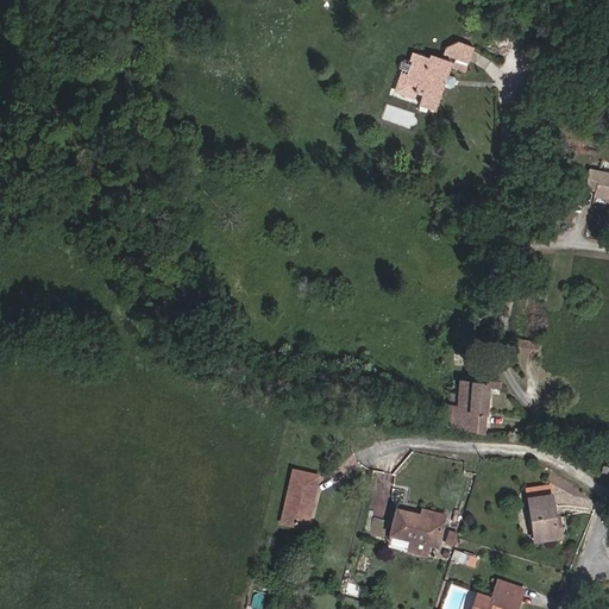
[(468,63),(473,46),(458,41),(445,46),(443,55),(468,63)]
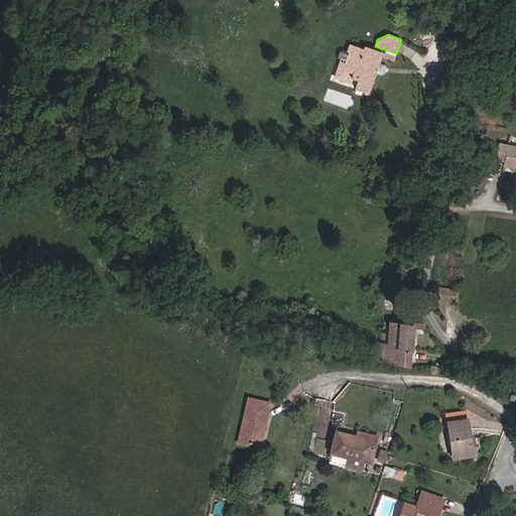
[(378,62),(382,52),(364,46),(363,49),(349,44),(346,51),(348,52),(345,62),(340,61),(334,79),(351,85),(353,79),(357,81),(354,89),(368,94),(375,74),(378,62)]
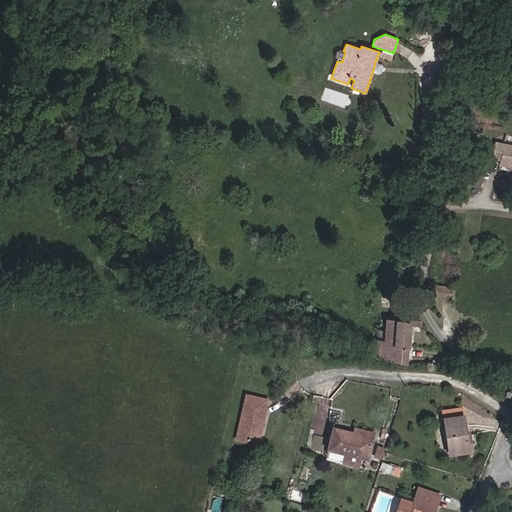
[(342,62),(345,52),(343,51),(340,50),(337,52),(335,57),(337,61),(342,62)]
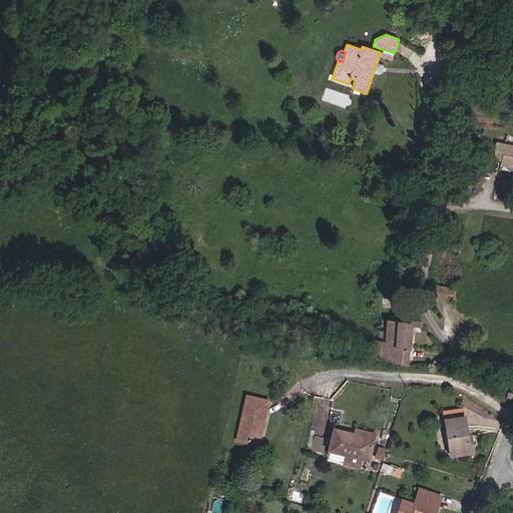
[(382,73),(384,67),(382,64),(376,62),(373,73),(379,75),(382,73)]
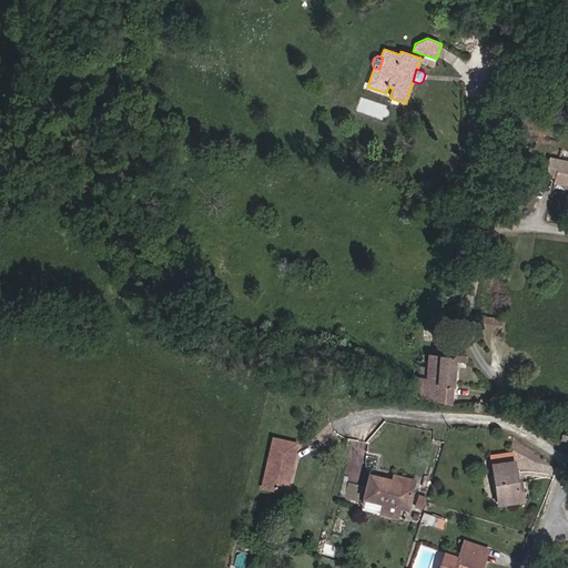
[(554,180),(558,161),(549,159),(546,178),(554,180)]
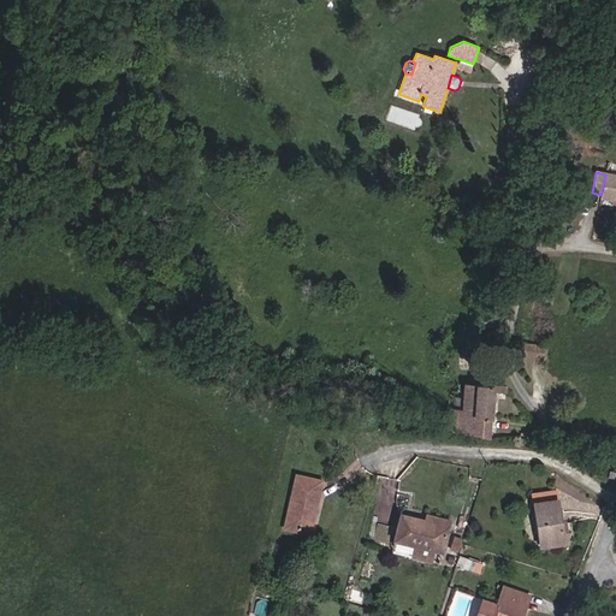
[(615,201),(615,176),(605,175),(600,195),(600,197),(615,201)]
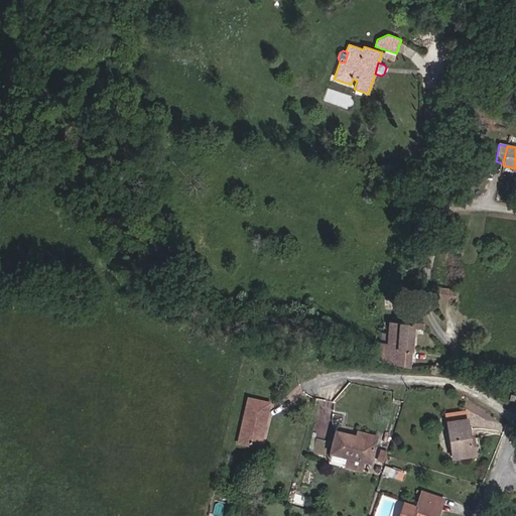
[(437,299),(455,301),(456,289),(439,287),(437,299)]
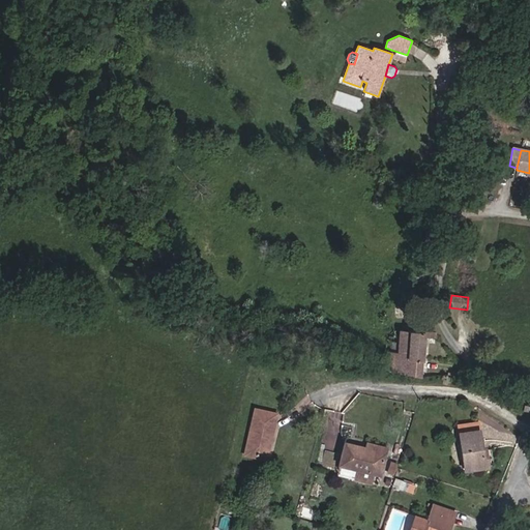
[(424,337),(424,332),(400,331),(399,354),(387,353),(384,372),(421,378),(424,337)]
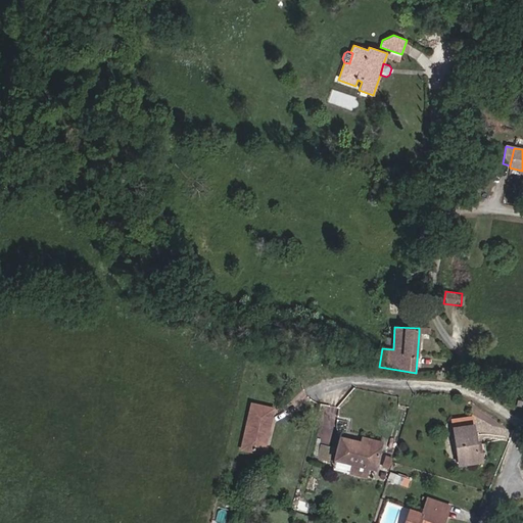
[(267,437),(273,409),(251,403),(241,449),(259,454),(263,436),(267,437)]
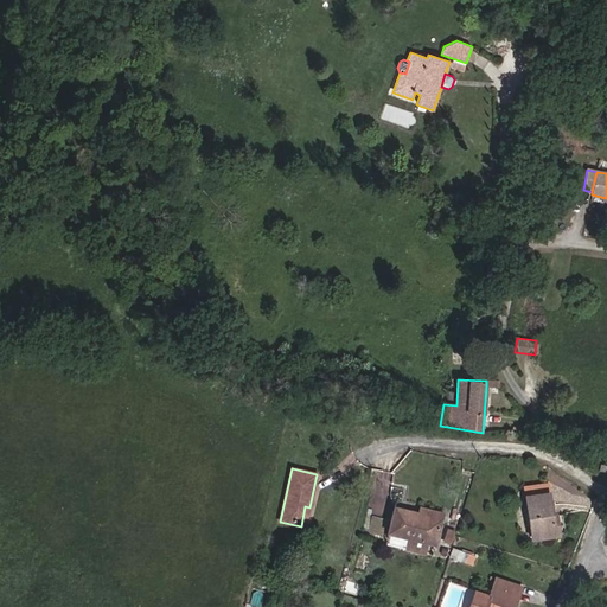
[(560,536),(556,512),(551,513),(548,484),(524,487),(532,540),(560,536)]
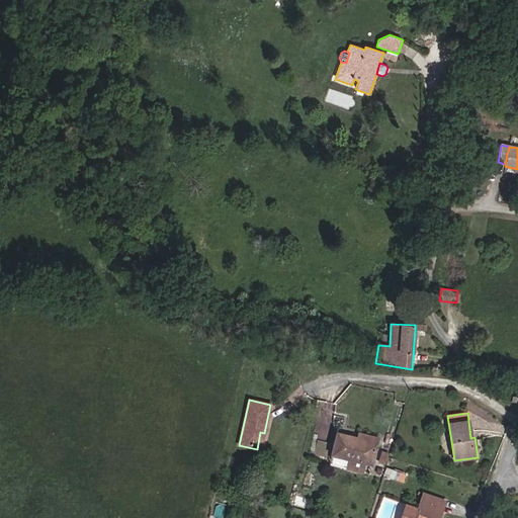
[(371,464),(376,445),(357,441),(358,438),(337,433),(332,455),(350,459),(347,468),(362,472),(364,463),(371,464)]
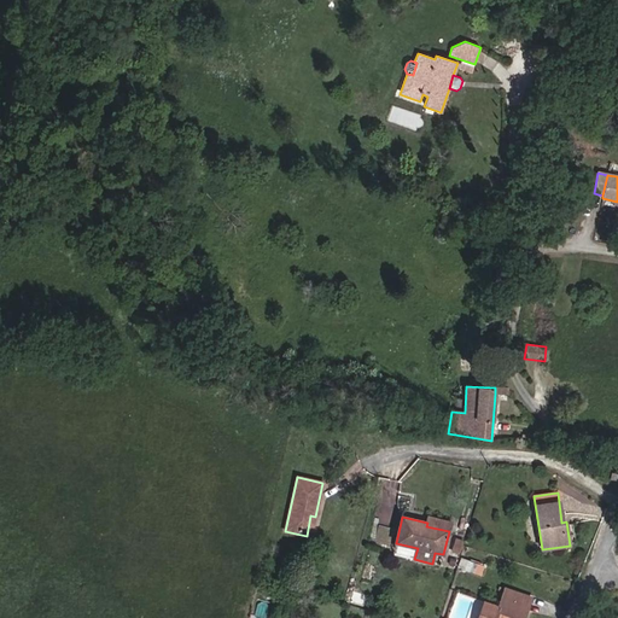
[(449,531),(450,523),(429,517),(427,523),(426,526),(449,531)]
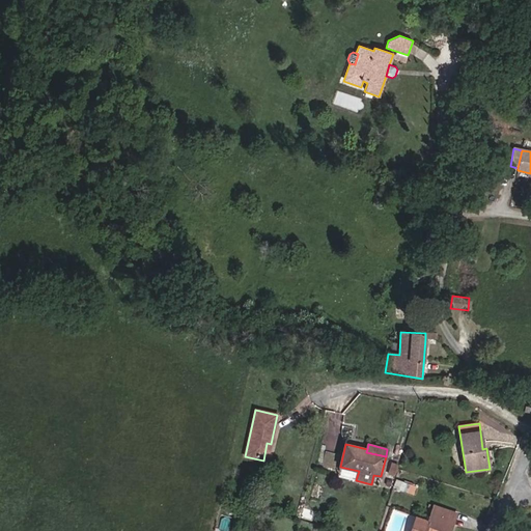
[(394,476),(397,465),(392,463),(388,474),(394,476)]
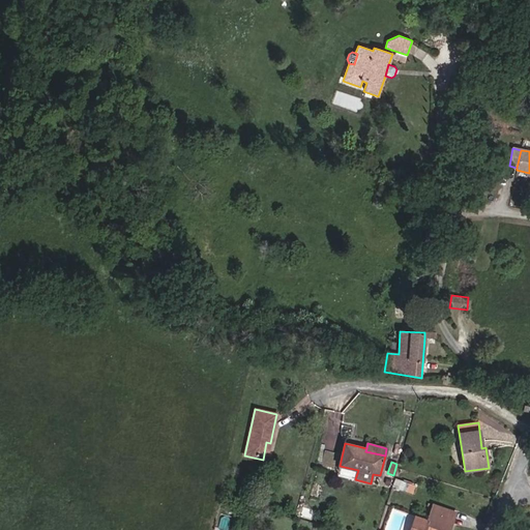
[(412,493),(415,486),(395,478),(393,487),(412,493)]
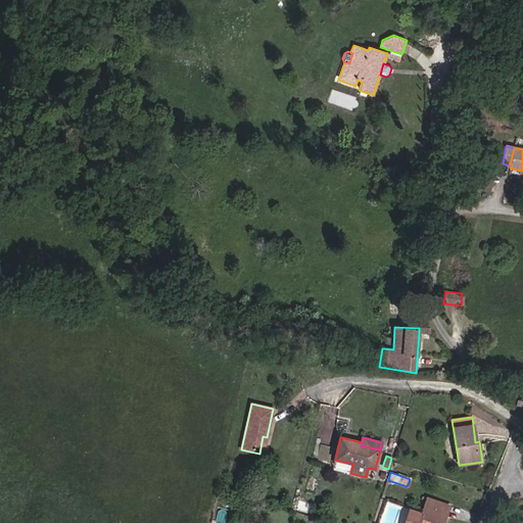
[(442,522),(448,507),(427,498),(422,514),(410,510),(405,522),(442,522)]
